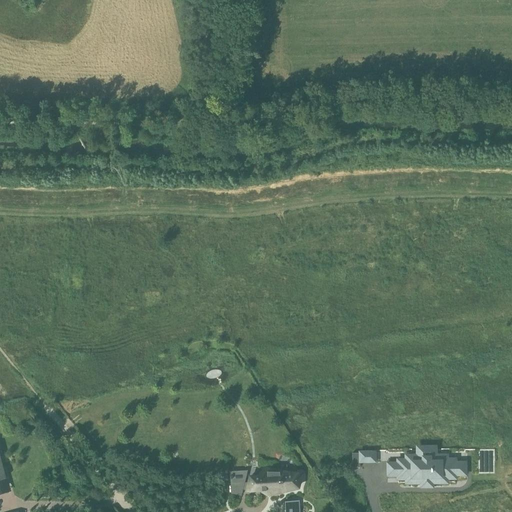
[(0,442),(0,494),(13,491),(2,454),(3,454),(0,442)]
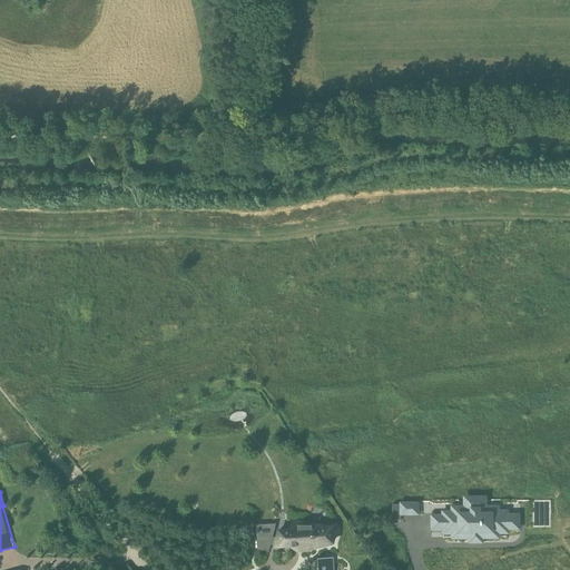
[(401,504),(401,514),(418,514),(418,504),(401,504)]
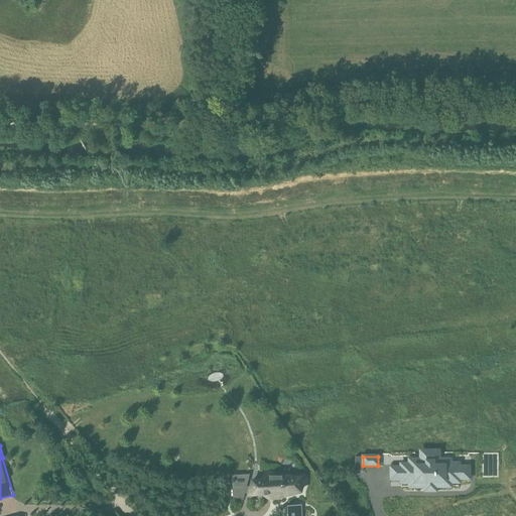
[(401,463),(401,483),(424,483),(424,487),(436,487),(436,483),(459,482),(459,463),(435,463),(435,458),(424,458),(424,463),(401,463)]
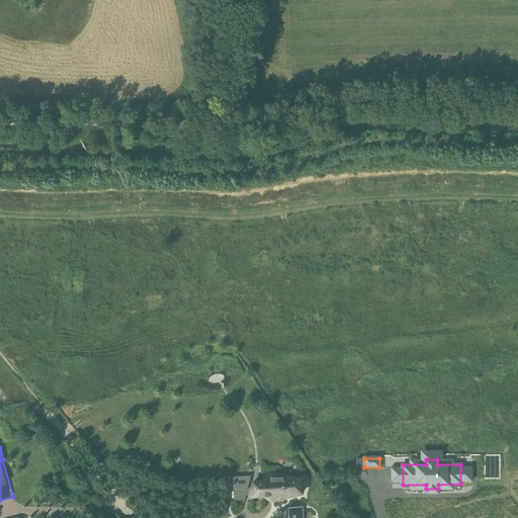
[(271,480),(254,481),(254,486),(253,486),(250,495),(272,494),(272,502),(285,499),(285,494),(303,493),(303,479),(288,480),(288,478),(271,476),(271,480)]
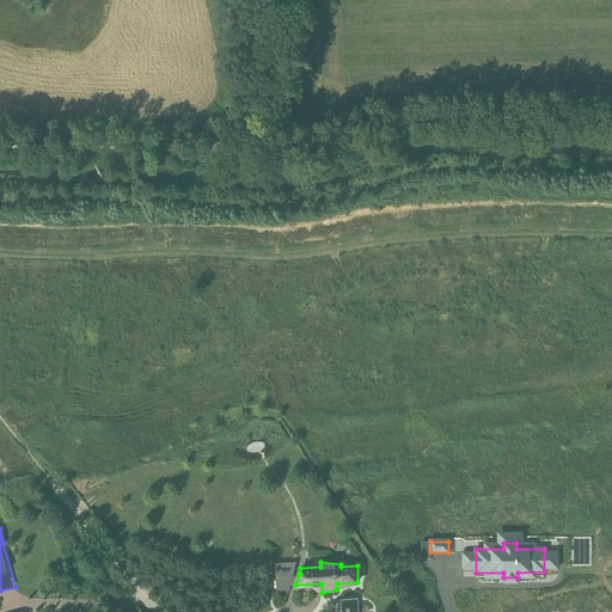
[(292,576),(276,576),(276,589),(288,593),(292,576)]
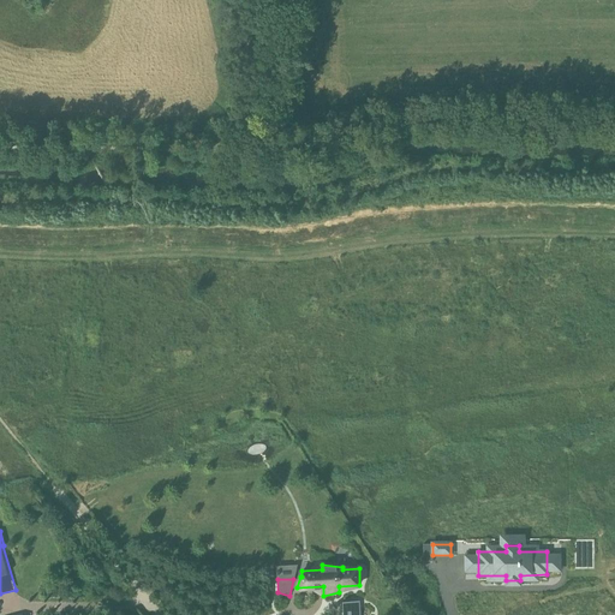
[(359,614),(359,603),(344,603),(342,614),(359,614)]
